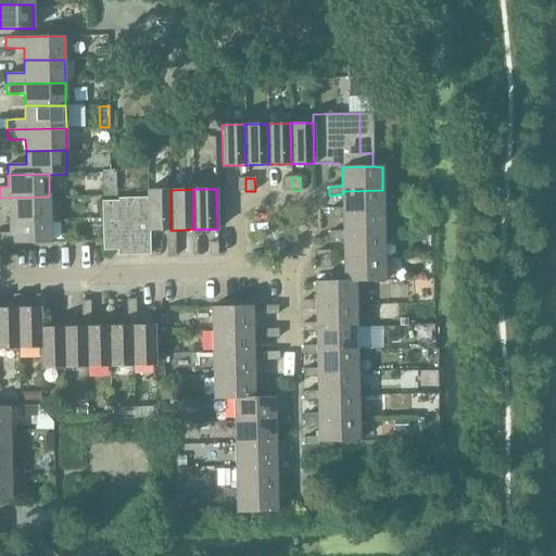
[(148,230),(149,230),(166,230),(171,230),(171,190),(147,190),(147,200),(148,200),(148,230)]
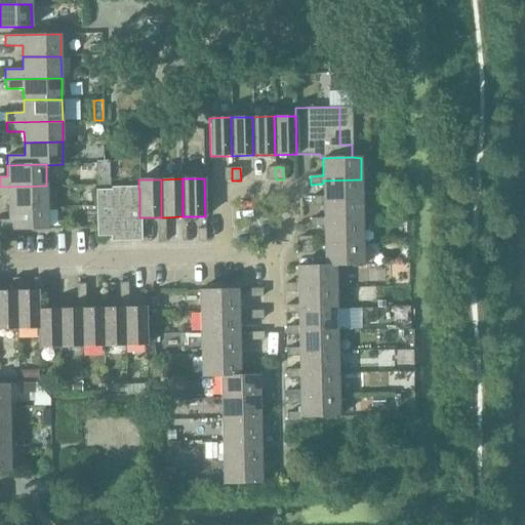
[(312,206),(324,206),(323,202),(362,201),(361,179),(323,180),(323,184),(323,198),(311,198),(312,206)]
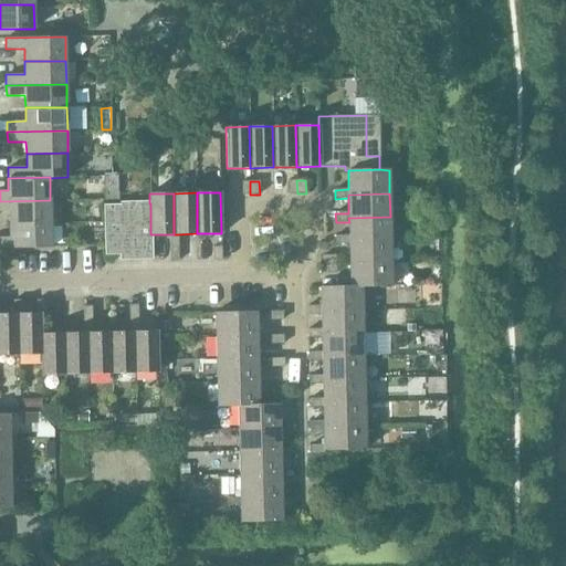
[(0,211),(9,211),(9,224),(51,223),(50,200),(0,201),(0,211)]
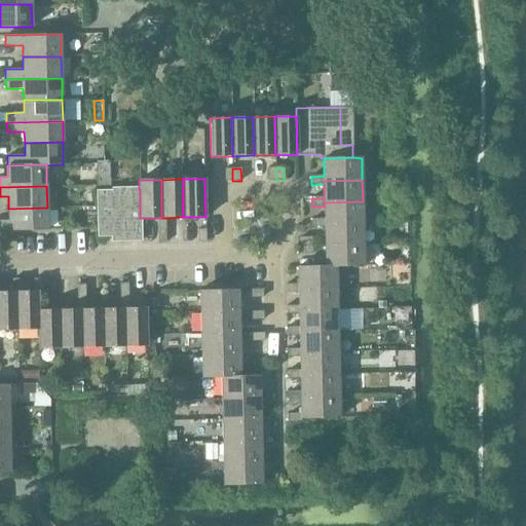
[(141,240),(141,218),(140,218),(140,189),(139,189),(96,190),(97,237),(120,236),(120,241),(141,240)]
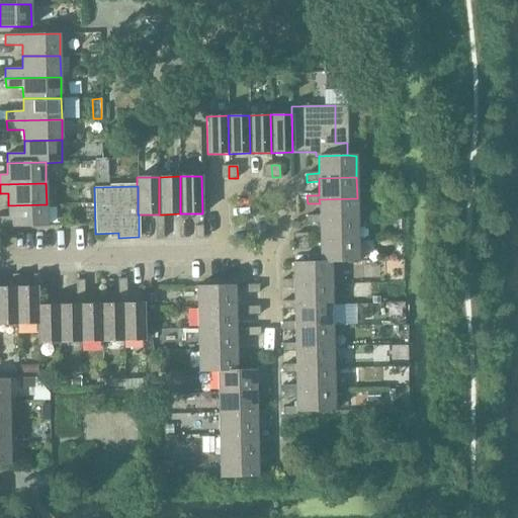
[(308,225),(320,224),(320,221),(357,220),(357,198),(319,199),(320,203),(320,216),(308,217),(308,225)]
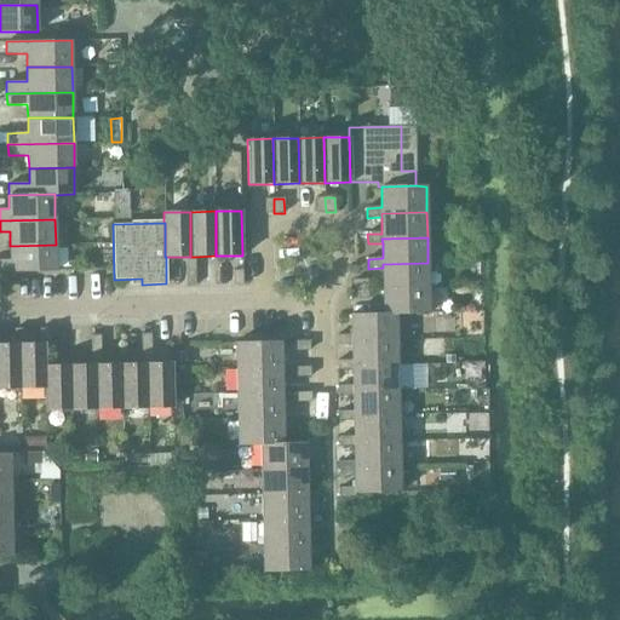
[(56,245),(10,246),(11,259),(0,259),(0,271),(56,271),(56,245)]
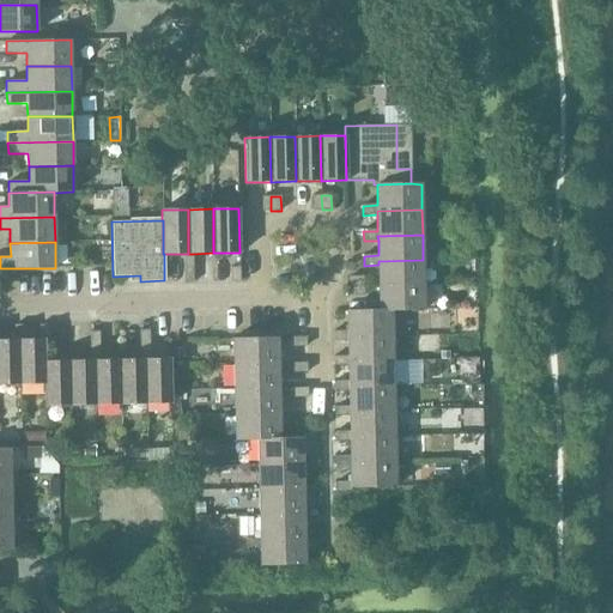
[(183,254),(183,268),(193,268),(193,254),(188,254),(183,254)]
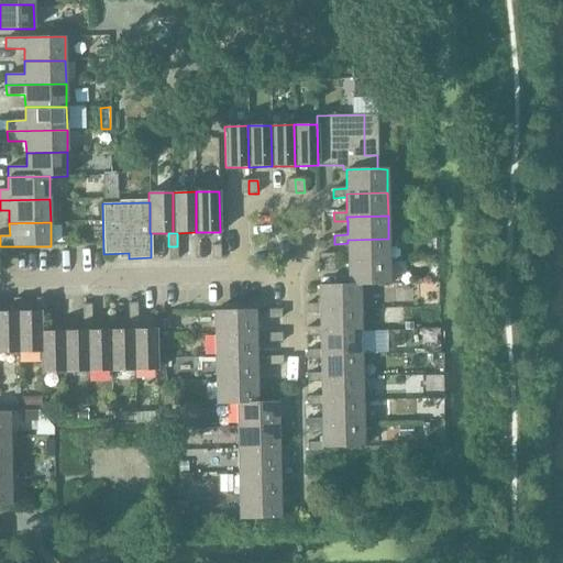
[(348,243),(348,263),(389,262),(388,239),(348,240),(348,243)]
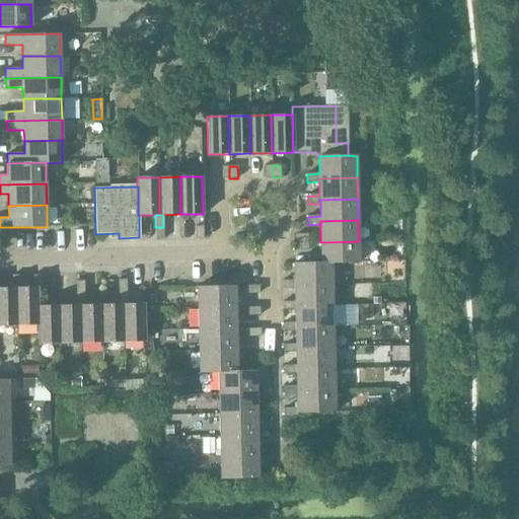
[(163,227),(155,227),(155,239),(163,239),(163,227)]
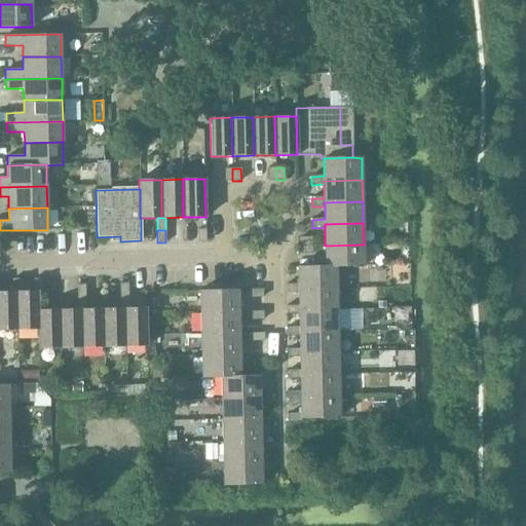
[(197,230),(197,242),(205,241),(205,230),(197,230)]
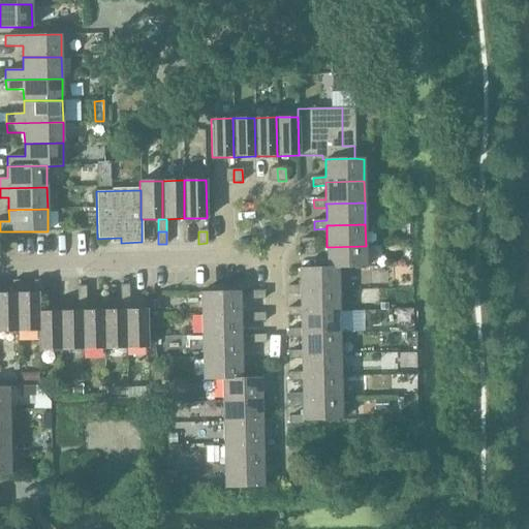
[(315,246),(303,246),(303,256),(315,255),(315,246)]
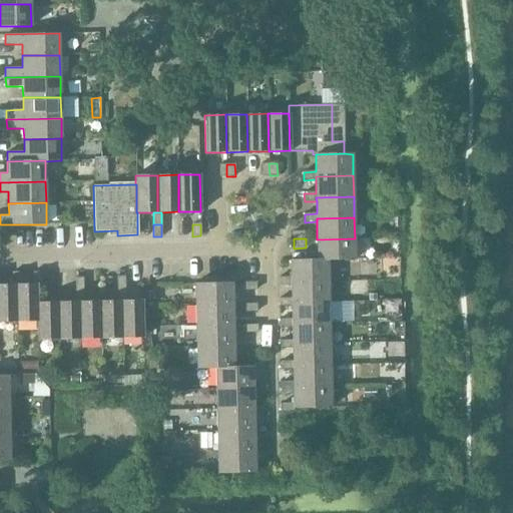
[(317,239),(318,260),(318,261),(328,261),(355,261),(355,238),(317,239)]
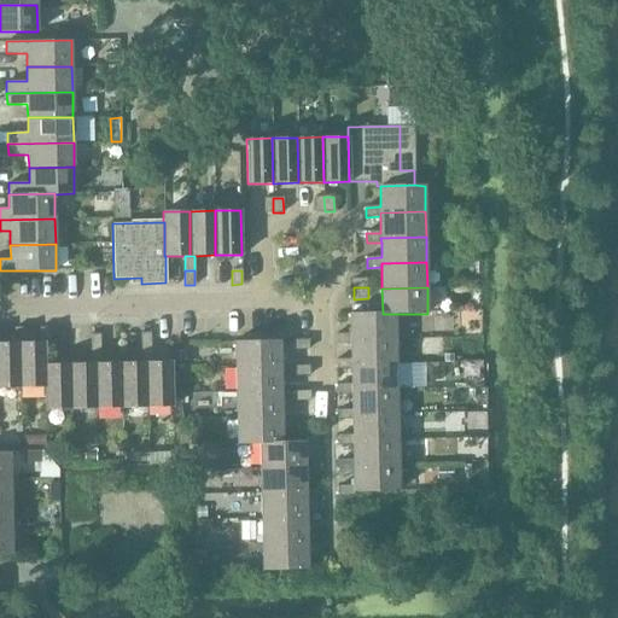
[(336,344),(350,344),(350,339),(395,339),(395,314),(383,314),(383,313),(350,314),(350,334),(336,334),(336,344)]
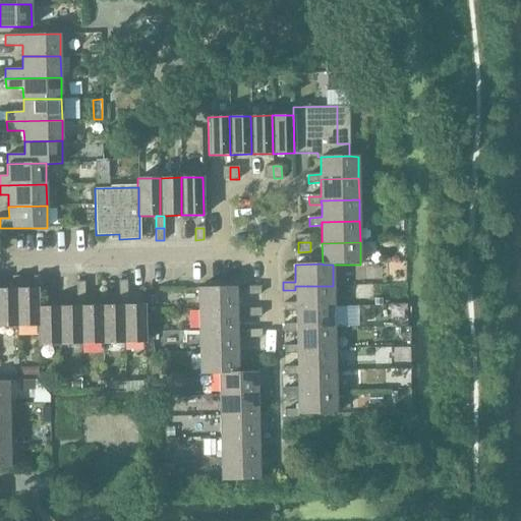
[(16,327),(37,326),(38,326),(38,307),(38,288),(34,288),(20,288),(19,276),(12,277),(12,289),(15,288),(16,327)]
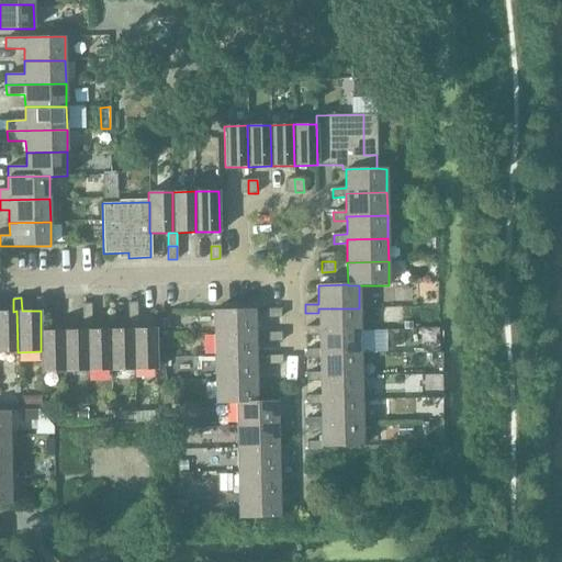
[(36,311),(41,311),(45,311),(45,298),(36,298),(36,311)]
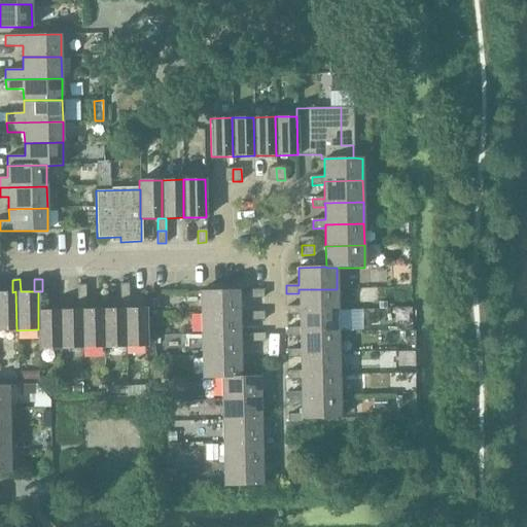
[(77,285),(77,297),(85,296),(85,284),(77,285)]
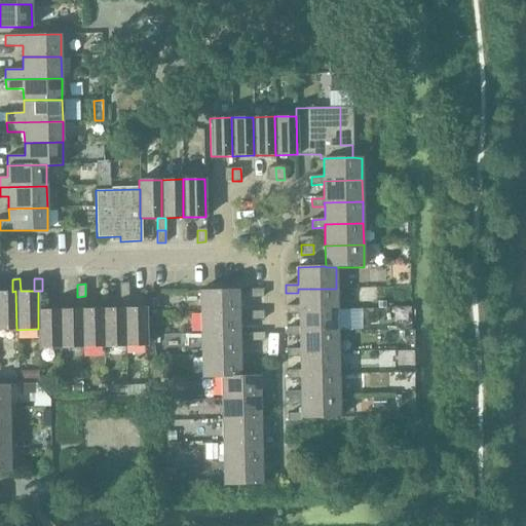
[(120,296),(128,296),(128,284),(120,284),(120,296)]
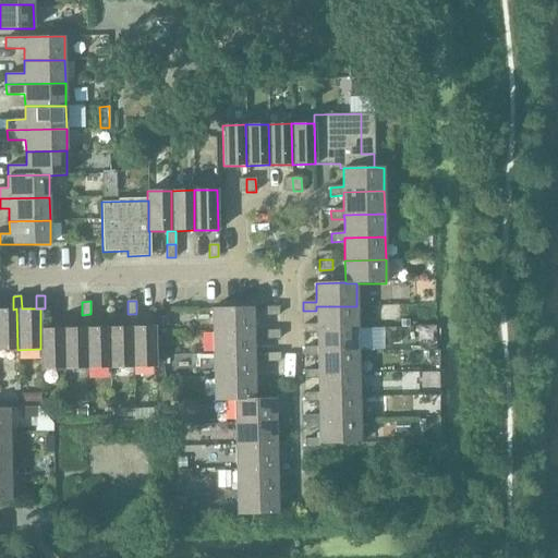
[(304,334),(317,334),(317,329),(358,329),(356,306),(316,306),(316,311),(316,325),(304,325),(304,334)]
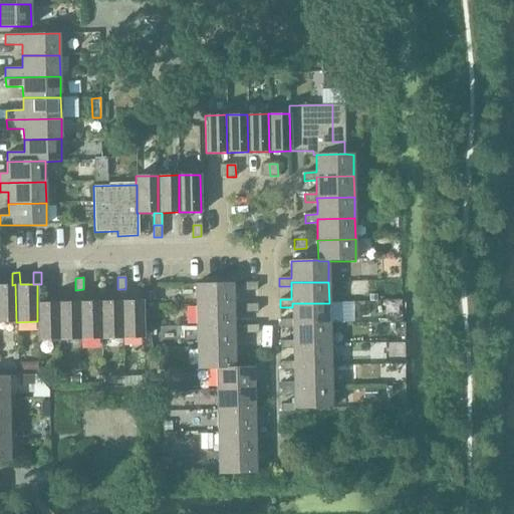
[(195,284),(196,306),(233,305),(233,283),(195,284)]
